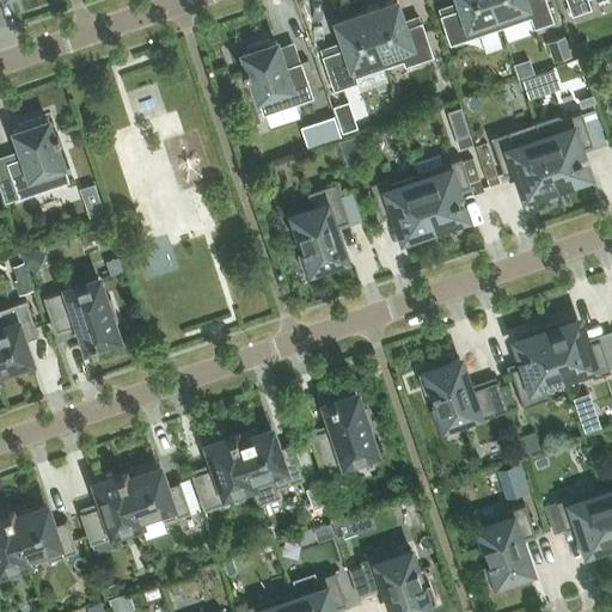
[(380,2),(365,7),(385,66),(403,60),(404,66),(433,56),(421,22),(405,26),(396,0),(393,0),(381,5),(380,2)]
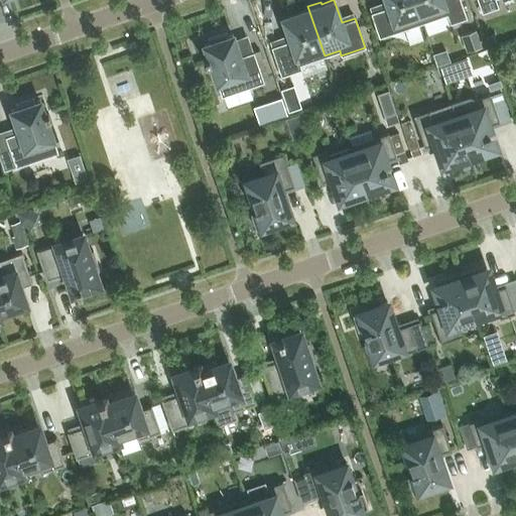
[(385,0),(388,6),(371,12),(379,37),(422,22),(414,0),(385,0)]
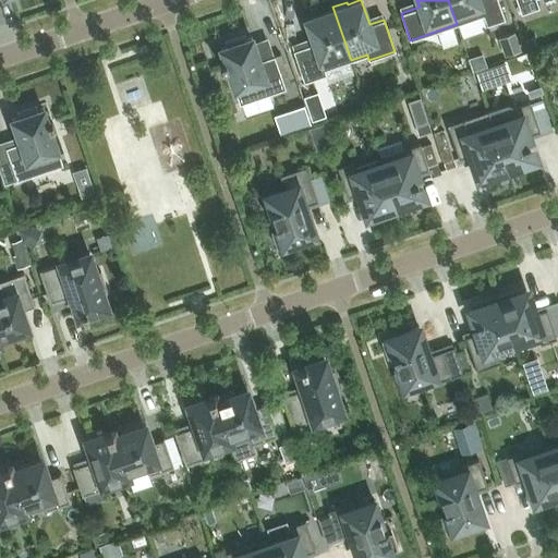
[(448,0),(457,24),(483,15),(486,25),(505,19),(497,0),(448,0)]
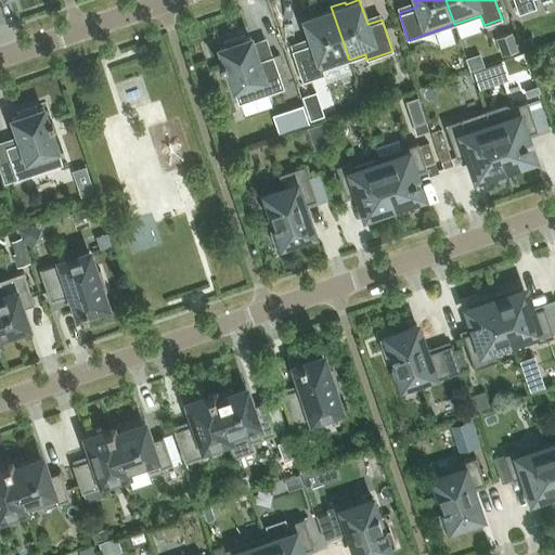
[(514,0),(518,13),(537,7),(533,0),(514,0)]
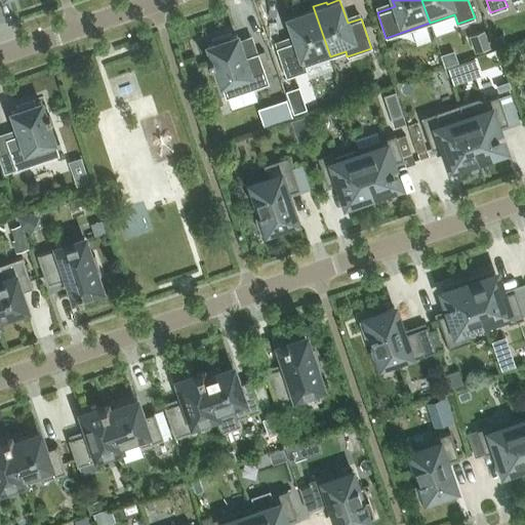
[(295,41),(276,47),(286,77),(307,70),(305,65),(330,56),(313,6),(312,6),(313,8),(287,17),(295,41)]
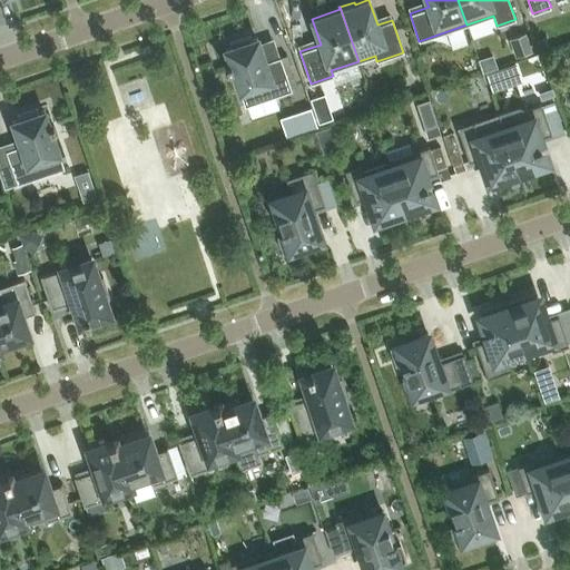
[(510,38),(516,56),(532,50),(527,32),(510,38)]
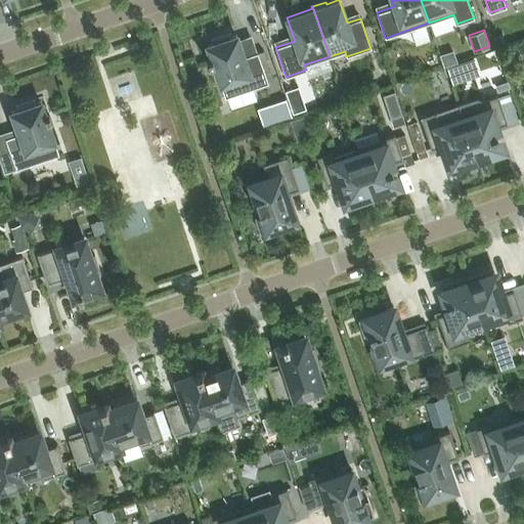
[(212,57),(208,58),(210,63),(213,61),(226,97),(268,83),(257,52),(244,56),(236,35),(231,36),(230,33),(211,39),(212,43),(207,44),(212,57)]
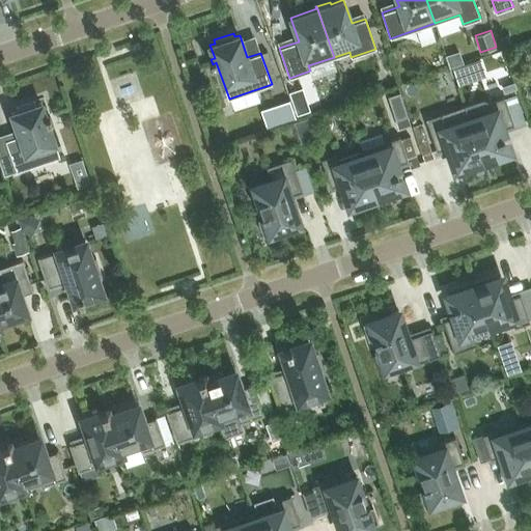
[(507,35),(498,38),(501,48),(511,45),(507,35)]
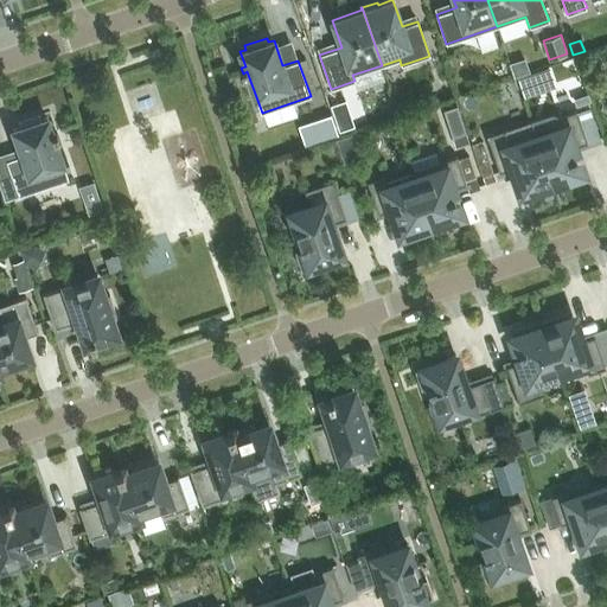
[(532,72),(517,78),(522,93),(537,88),(532,72)]
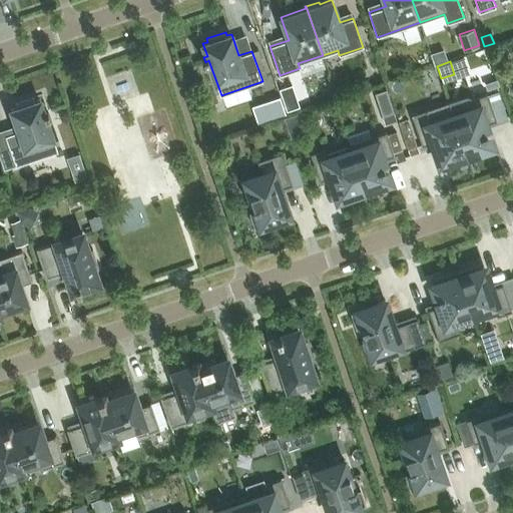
[(497,79),(485,83),(487,89),(499,85),(497,79)]
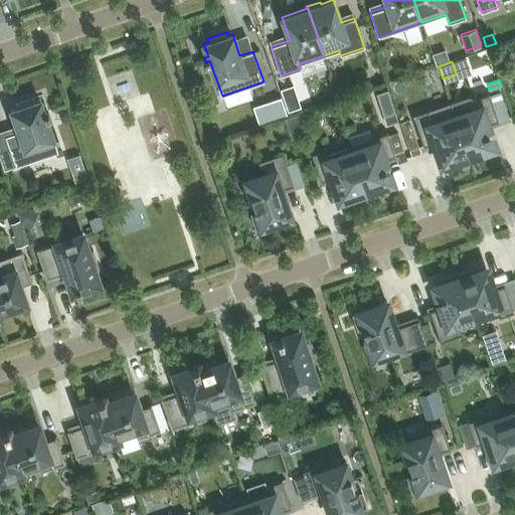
[(294,84),(281,89),(289,111),(302,107),(294,84)]
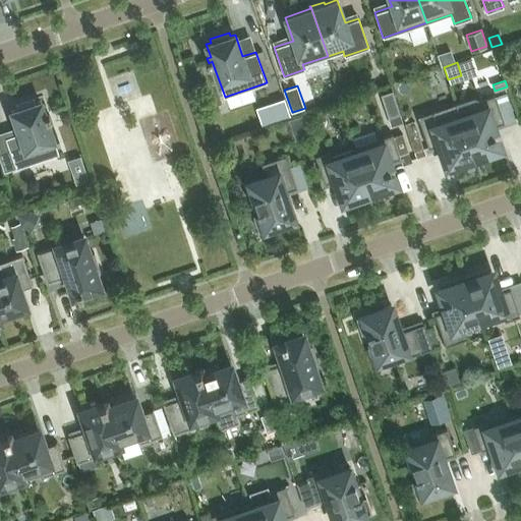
[(459,116),(473,158),(474,162),(500,154),(494,136),(495,136),(493,132),(490,126),(504,122),(495,95),(479,100),(474,99),(457,105),(460,116),(459,116)]
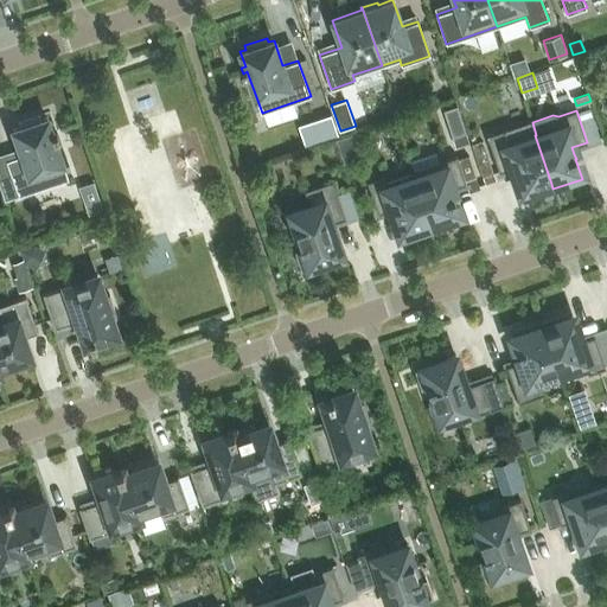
[(42,120),(40,115),(18,122),(19,127),(13,129),(23,154),(6,160),(19,196),(69,179),(55,138),(58,136),(57,131),(52,132),(48,117),(42,120)]
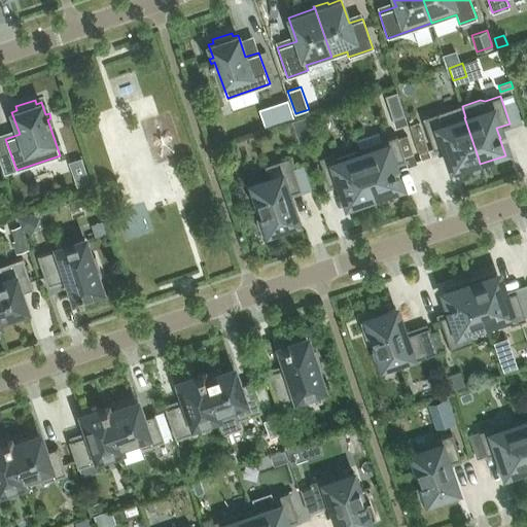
[(401,103),(389,107),(393,119),(406,115),(401,103)]
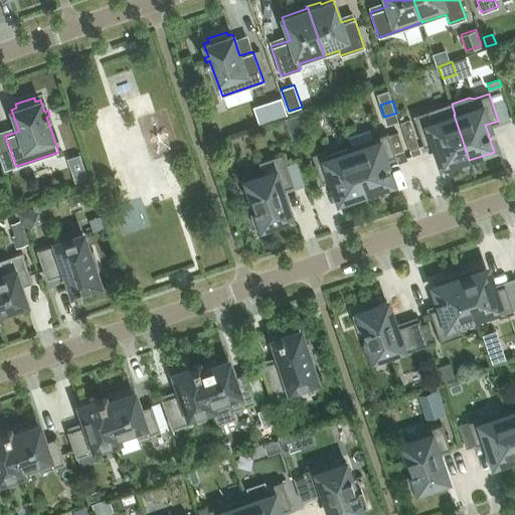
[(446,163),(468,156),(454,115),(455,115),(452,104),(451,102),(450,102),(412,115),(423,146),(437,142),(446,168),(448,168),(446,163)]
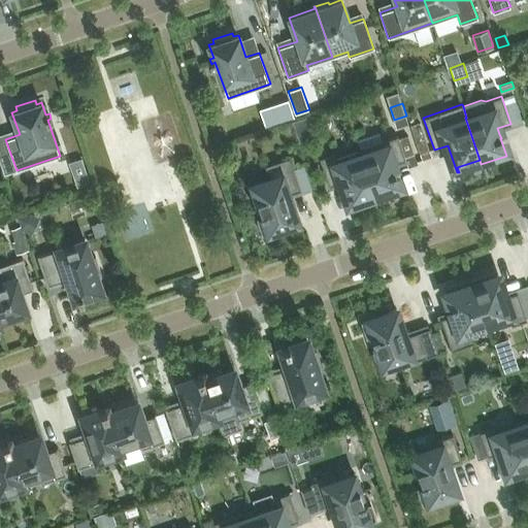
[(290,105),(282,108),(285,121),(294,118),(290,105)]
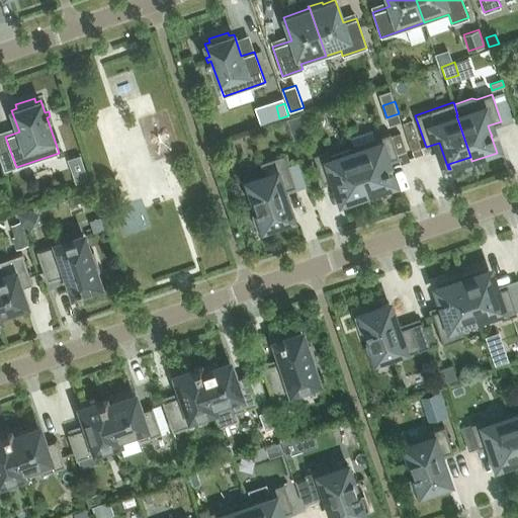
[(287,118),(293,138),(309,133),(303,113),(287,118)]
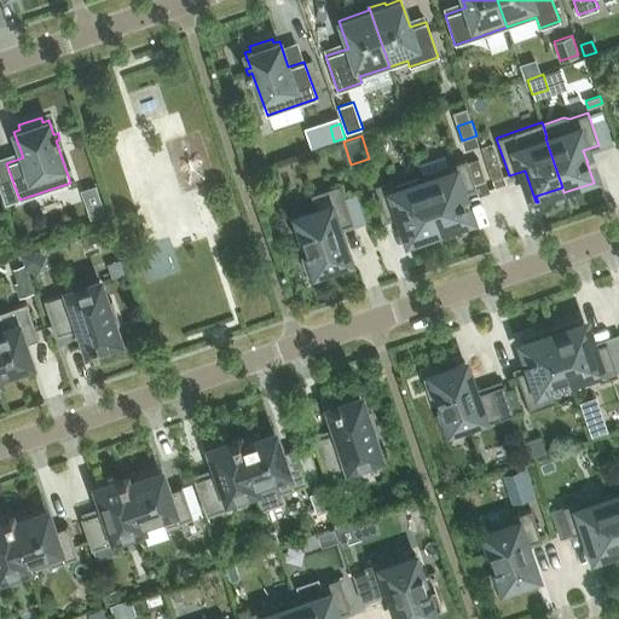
[(486,161),(493,179),(503,175),(497,157),(486,161)]
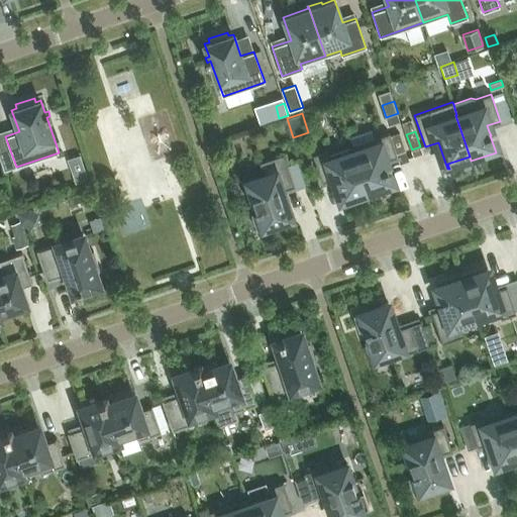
[(353,150),(369,195),(393,188),(387,171),(388,171),(386,167),(385,167),(384,161),(397,157),(396,152),(405,149),(399,132),(390,135),(389,132),(374,137),(376,142),(353,150)]
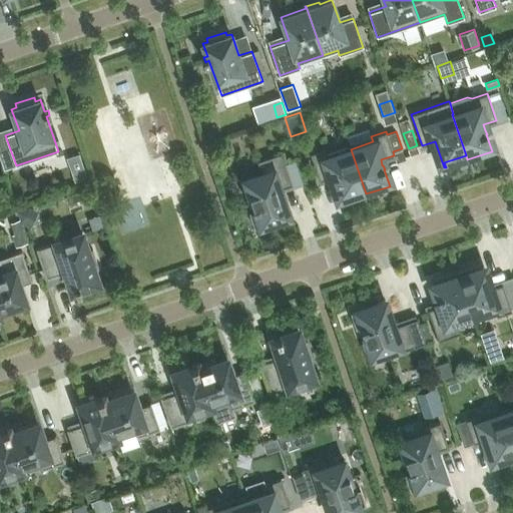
[(366,193),(351,149),(350,145),(327,153),(325,148),(310,153),(319,180),(333,176),(342,202),(366,193)]
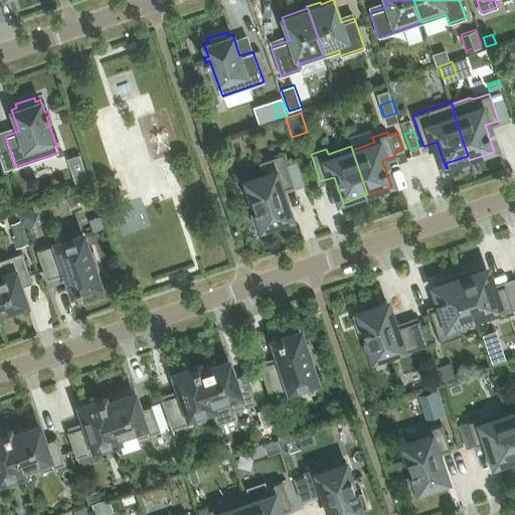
[(294,185),(283,153),(259,161),(263,173),(245,179),(254,206),(253,206),(254,209),(251,211),(248,203),(247,204),(255,228),(288,217),(278,190),(294,185)]
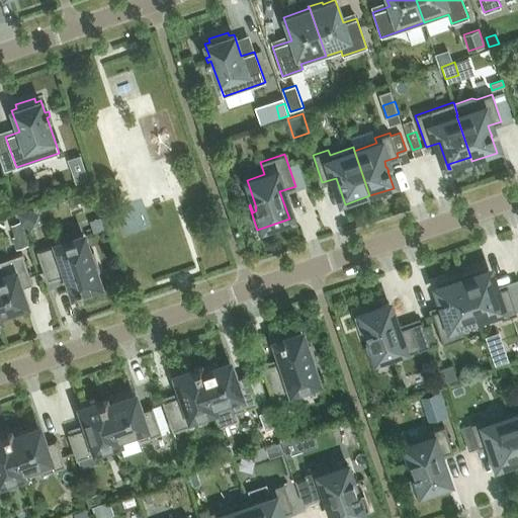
[(85,172),(74,176),(77,184),(88,180),(85,172)]
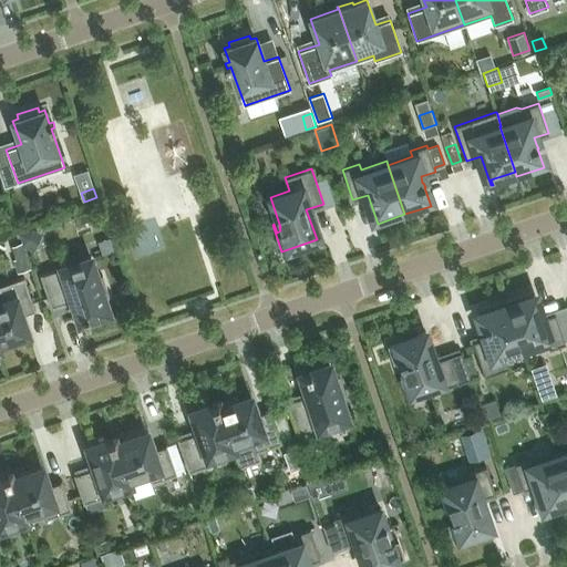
[(20,233),(24,247),(33,250),(41,233),(31,229),(20,233)]
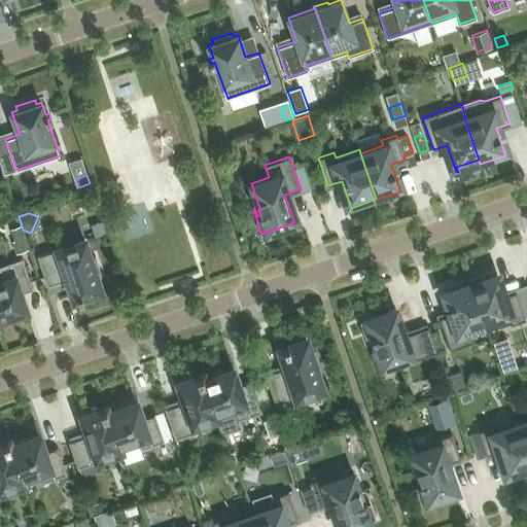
[(29,249),(20,225),(11,230),(15,240),(11,241),(16,253),(29,249)]
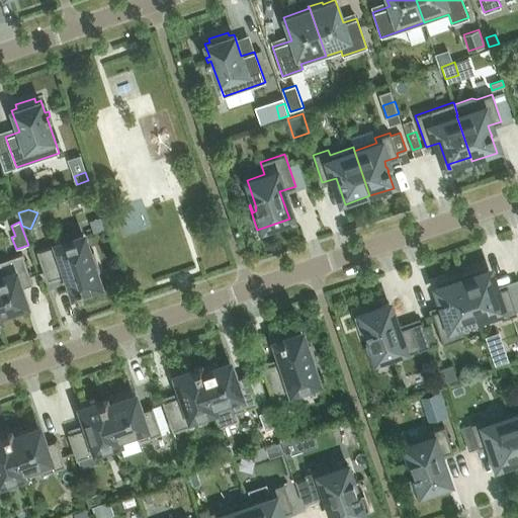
[(77,291),(77,292),(82,290),(81,289),(98,284),(94,272),(99,270),(93,251),(88,253),(82,236),(36,251),(47,280),(48,279),(67,273),(73,292),(77,291)]
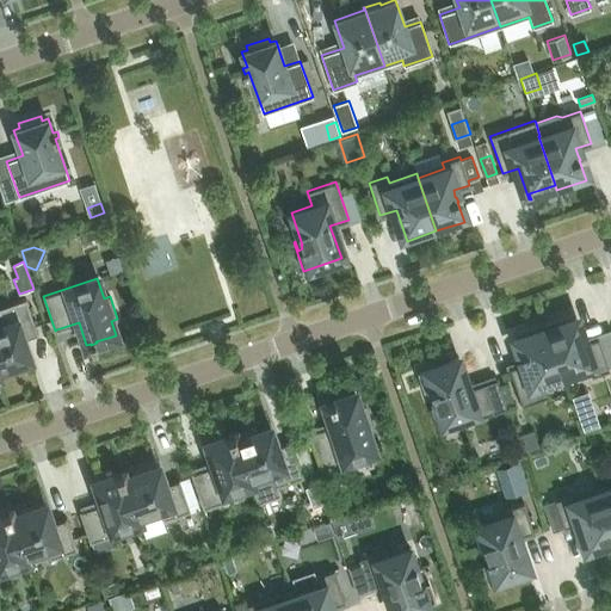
[(0,307),(0,313),(2,319),(0,320),(0,368),(29,358),(23,339),(36,334),(37,335),(38,334),(25,298),(0,307)]
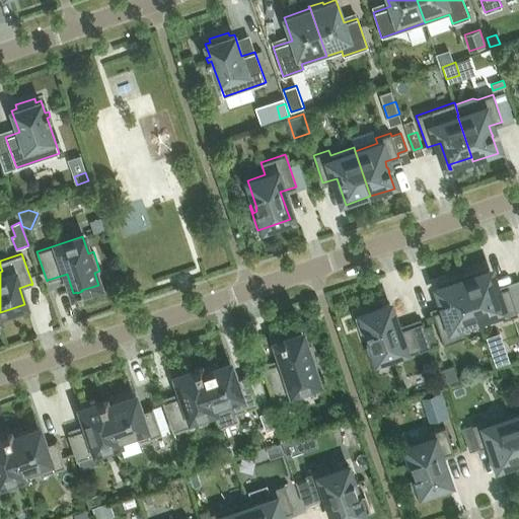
[(486,265),(462,273),(477,318),(499,310),(502,319),(518,314),(508,287),(495,291),(486,265)]
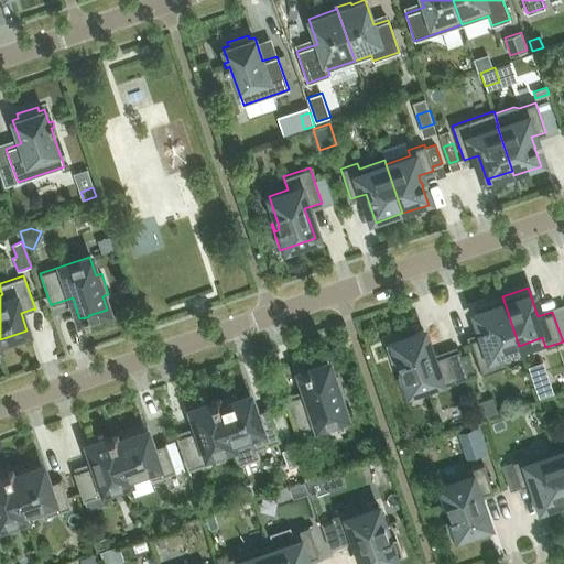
[(520,350),(519,346),(502,296),(475,305),(481,324),(480,324),(481,328),(483,328),(485,335),(470,339),(481,373),(507,366),(503,357),(520,350)]
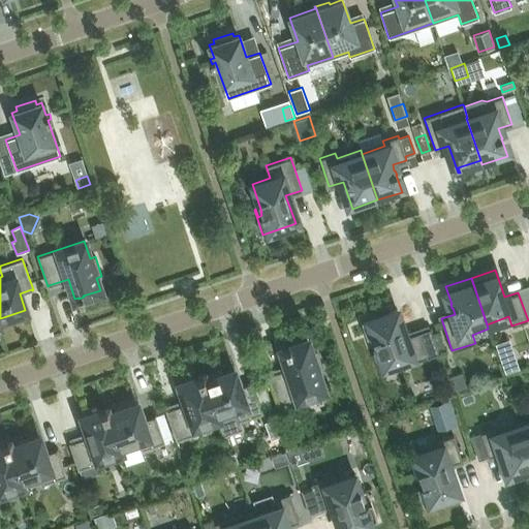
[(528,287),(518,292),(528,320),(528,319),(528,287)]
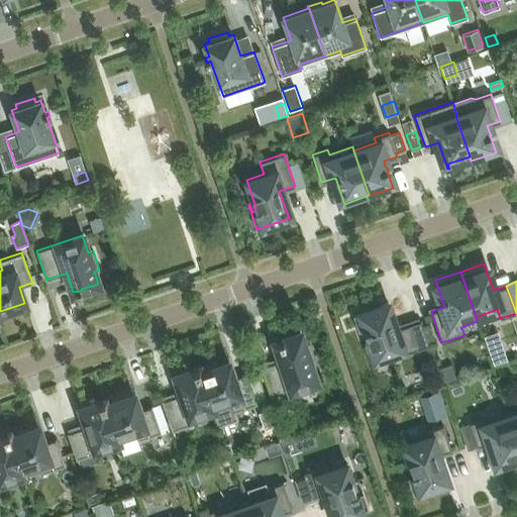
[(420,321),(409,324),(394,329),(385,303),(352,313),(360,337),(363,337),(359,329),(364,328),(365,332),(366,331),(375,358),(400,350),(401,354),(418,348),(417,348),(428,344),(420,321)]
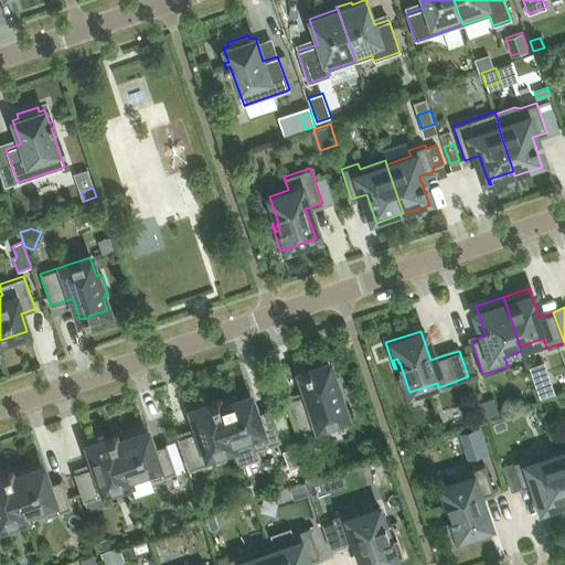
[(340,397),(345,395),(338,374),(332,376),(328,363),(309,370),(309,369),(305,370),(305,371),(300,372),(308,394),(287,401),(286,401),(285,401),(296,433),(345,416),(340,397)]
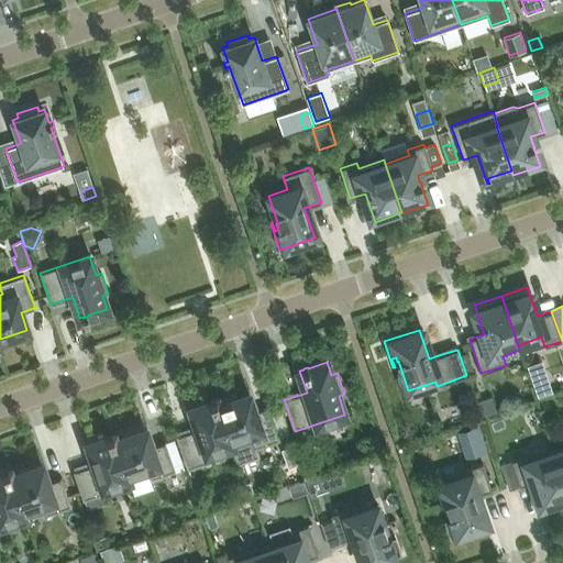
[(258,455),(256,448),(279,439),(268,407),(267,407),(267,408),(254,412),(249,395),(219,405),(217,398),(216,398),(231,444),(232,444),(238,462),(258,455)]
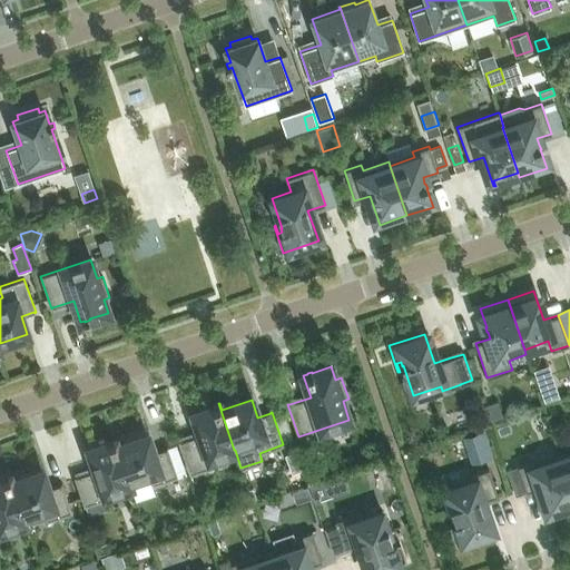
[(498,402),(482,408),(487,421),(503,416),(498,402)]
